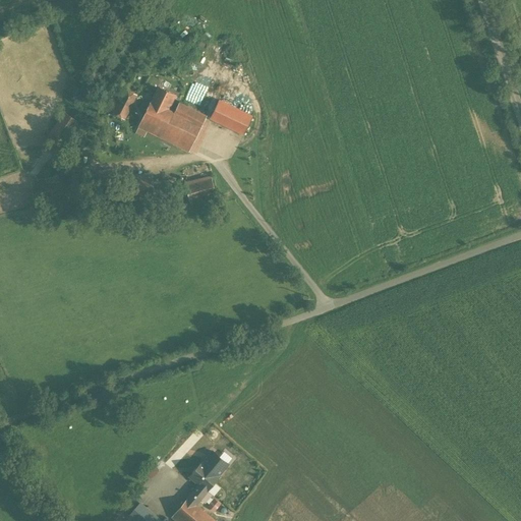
[(174,96),(159,89),(152,103),(151,102),(138,126),(162,138),(174,113),(167,109),(174,96)]
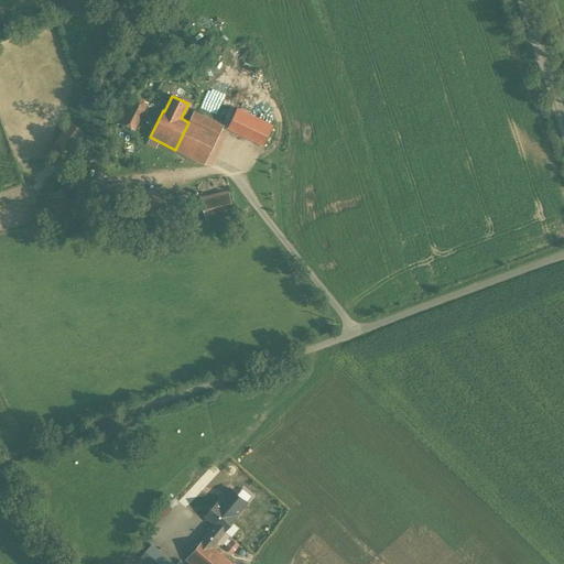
[(131,133),(147,107),(136,100),(120,127),(131,133)]
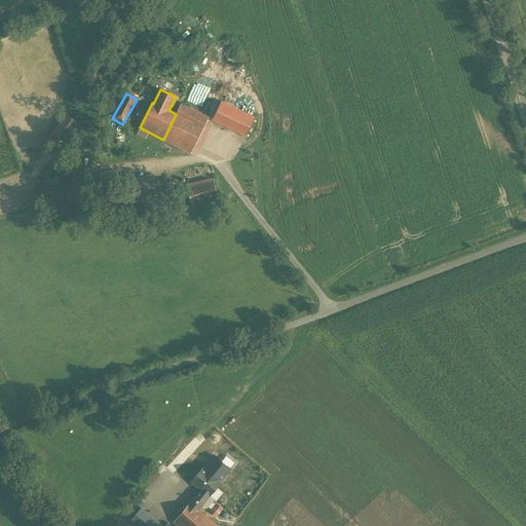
[(254,118),(221,102),(212,119),(246,136),(254,118)]
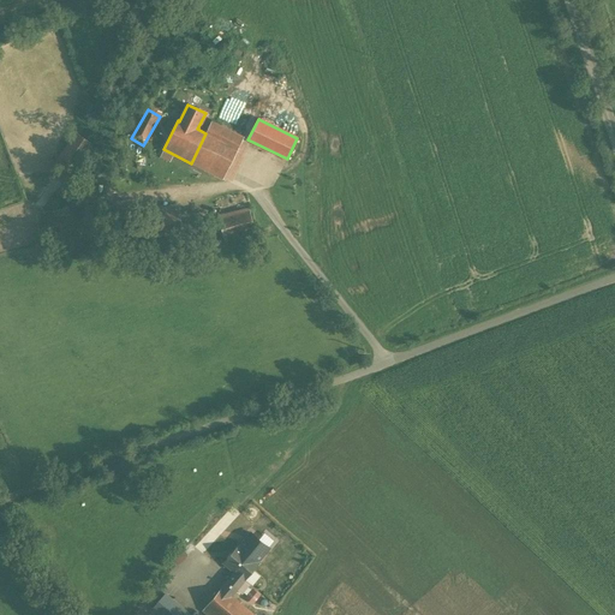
[(206,133),(191,163),(222,179),(243,137),(212,121),(206,133)]
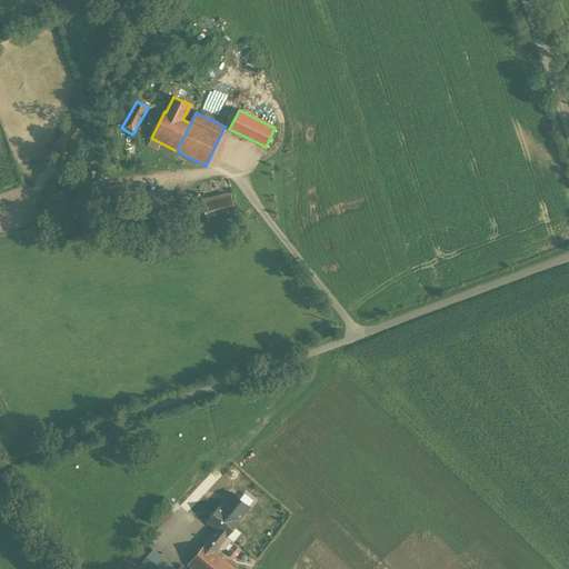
[(67,162),(86,133),(68,122),(49,151),(67,162)]
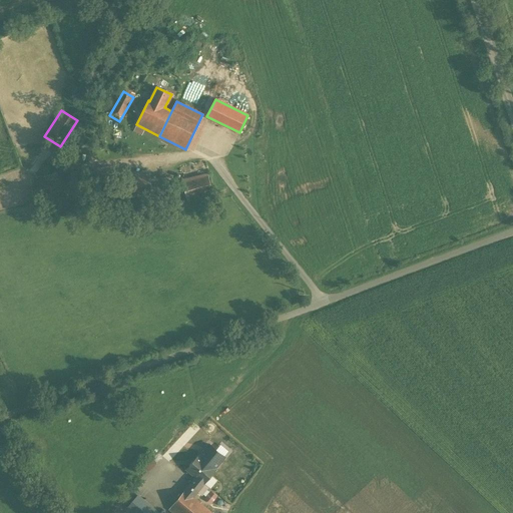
[(87,150),(79,145),(72,155),(80,161),(87,150)]
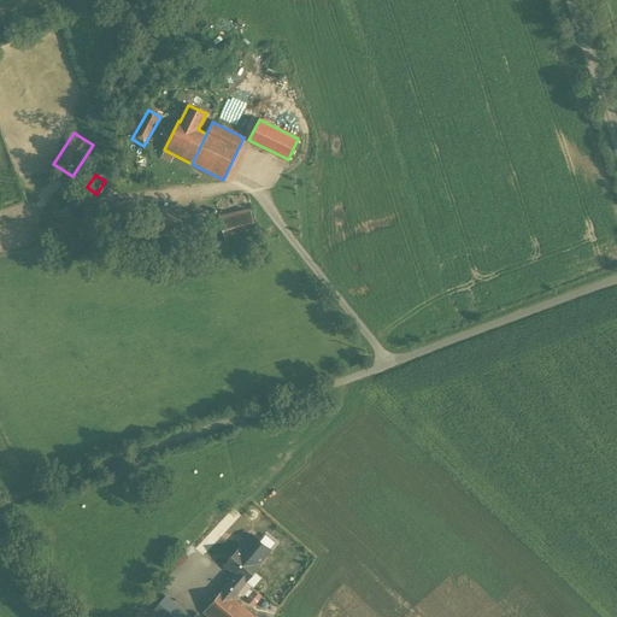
[(246,194),(216,203),(227,245),(257,236),(246,194)]
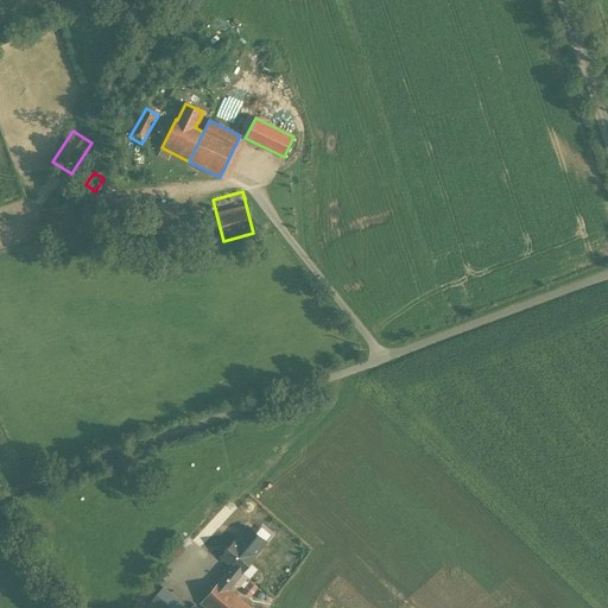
[(178,221),(178,207),(147,208),(150,245),(179,244),(179,230),(185,230),(184,220),(178,221)]
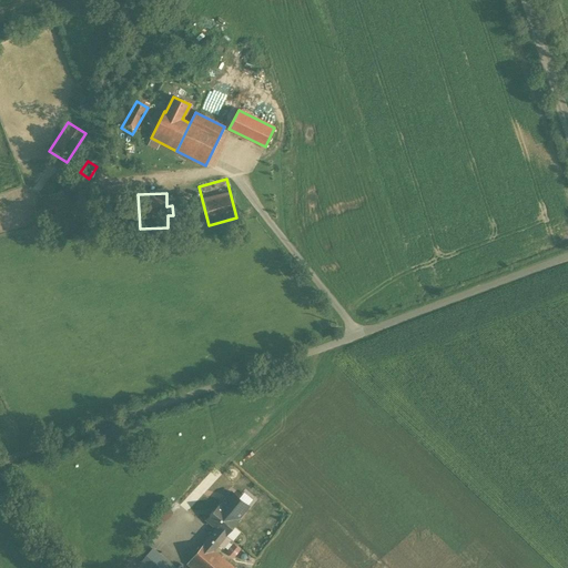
[(217,529),(204,544),(213,550),(240,520),(220,503),(208,519),(217,529)]
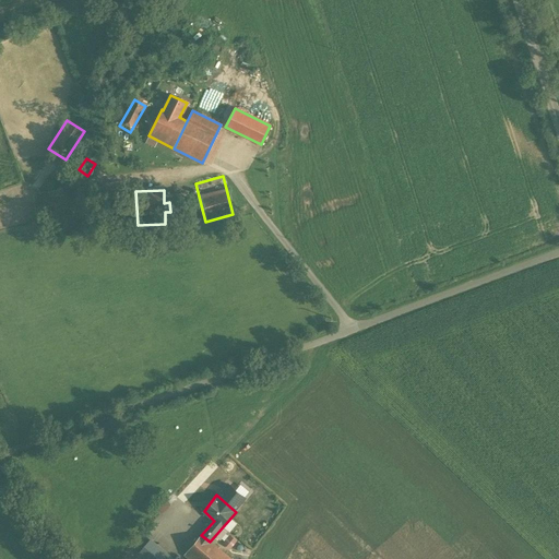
[(230,558),(210,542),(201,535),(185,554),(191,558),(230,558)]
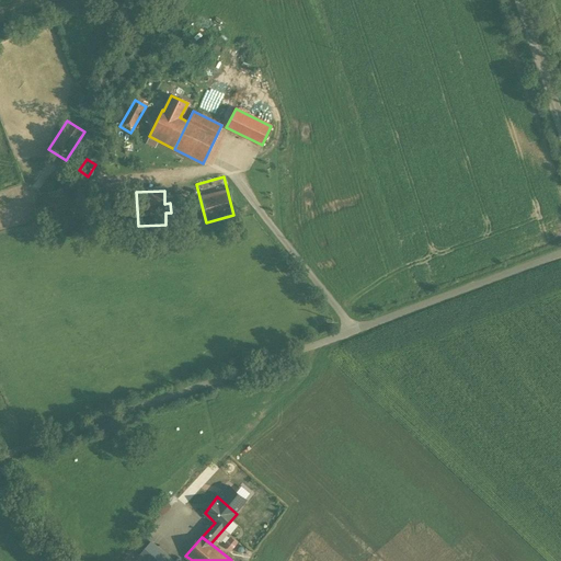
[(139,554),(146,560),(171,560),(173,560),(150,541),(139,554)]
